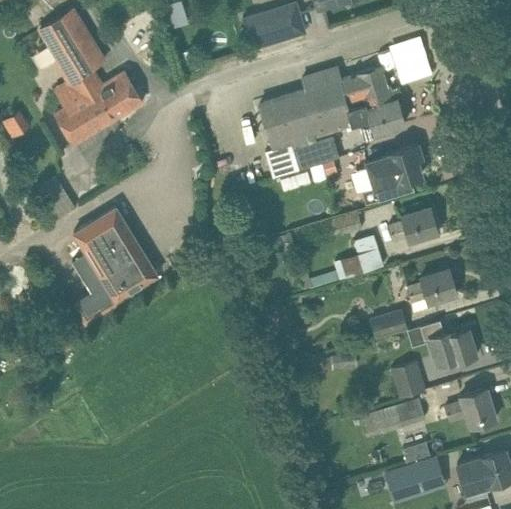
[(313,0),(310,1),(315,14),(338,7),(336,0),(337,0),(338,2),(343,0),(313,0)]
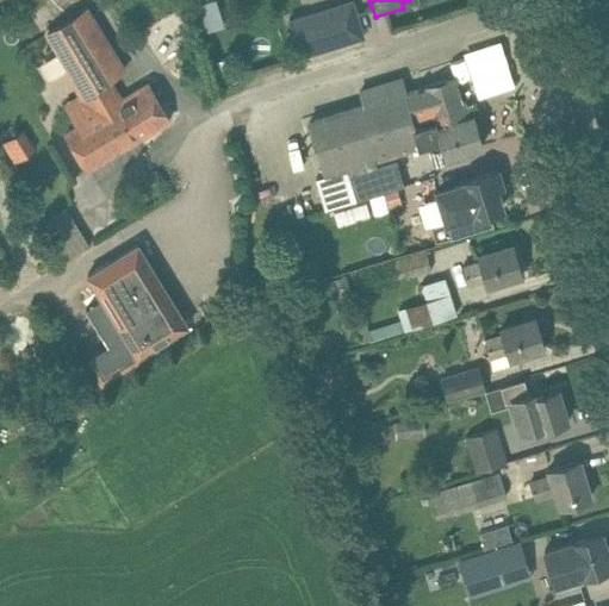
[(213,1),(192,8),(202,36),(223,29),(213,1)]
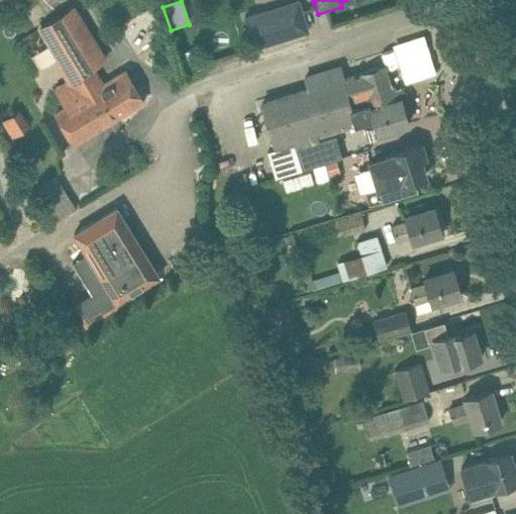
[(75,7),(54,19),(62,33),(73,52),(88,76),(108,63),(75,7)]
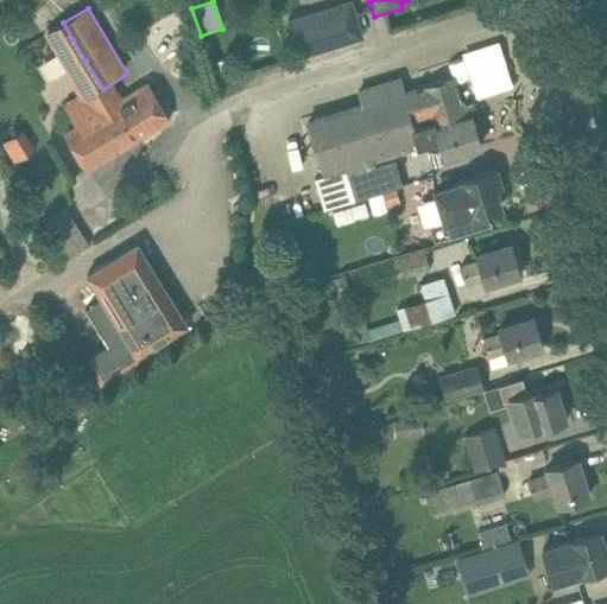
[(315,27),(311,17),(288,24),(298,59),(361,39),(354,16),(315,27)]
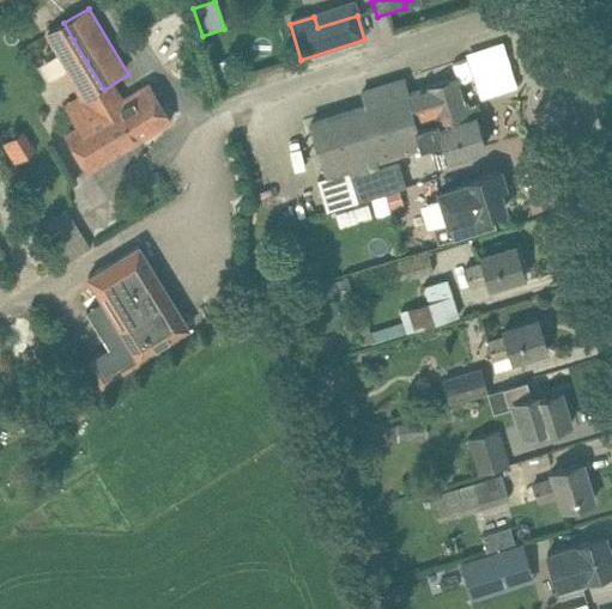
[(64,23),(44,35),(54,50),(73,40),(64,23)]
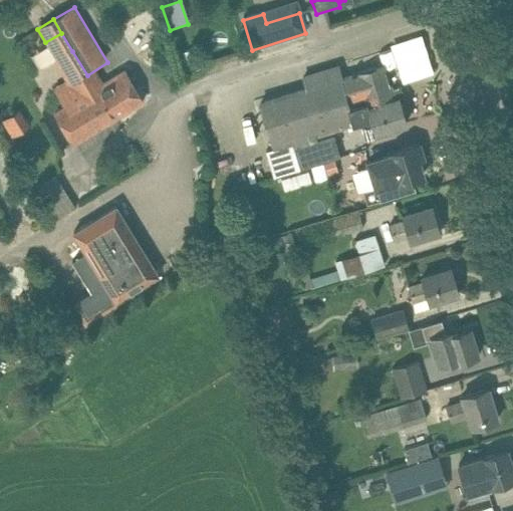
[(56,60),(54,62),(65,81),(53,88),(63,105),(53,112),(73,145),(114,120),(95,89),(96,89),(87,75),(72,51),(56,60)]
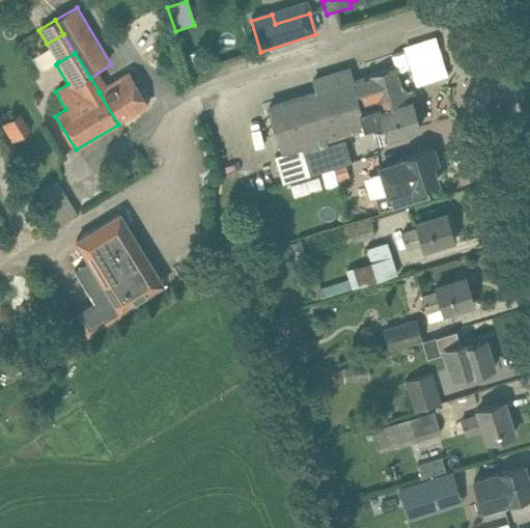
[(316,94),(268,109),(282,155),(275,157),(283,185),(313,175),(314,175),(333,170),(343,166),(353,164),(345,142),(328,147),(315,151),(313,144),(326,141),(363,130),(359,115),(379,109),(380,113),(411,104),(416,102),(413,91),(402,94),(395,70),(366,79),(365,77),(362,78),(363,80),(352,83),(349,72),(312,82),(315,91),(316,94)]
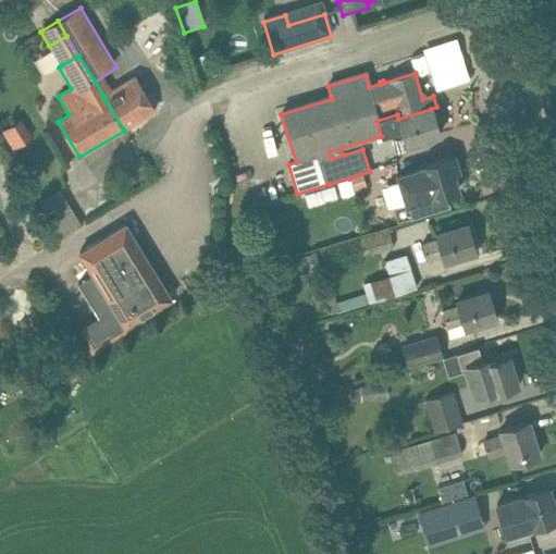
[(155,112),(134,78),(104,97),(103,97),(124,131),(155,112)]
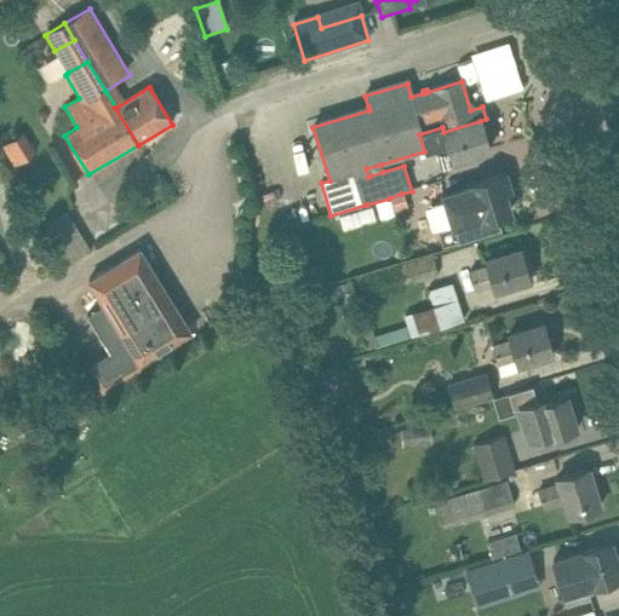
[(442,127),(419,134),(424,151),(435,148),(440,165),(453,161),(453,162),(466,157),(489,150),(480,121),(443,132),(442,127)]
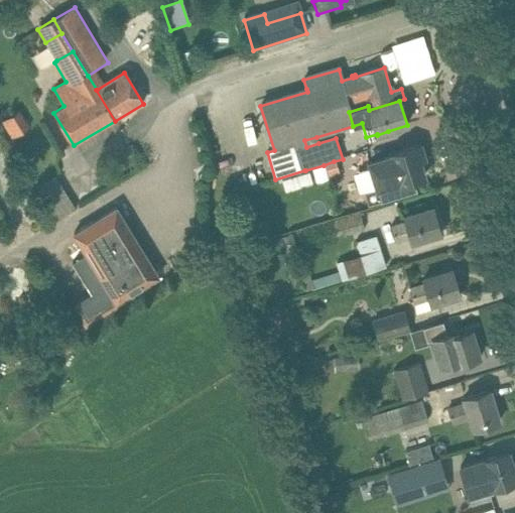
[(2,123),(12,138),(27,129),(18,113),(2,123)]
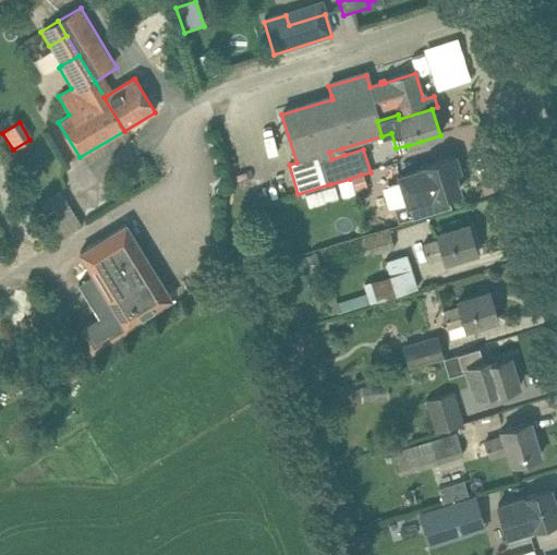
[(455,158),(424,168),(424,170),(399,178),(400,183),(387,186),(398,222),(411,219),(412,220),(451,208),(447,196),(459,192),(453,176),(459,173),(455,158)]
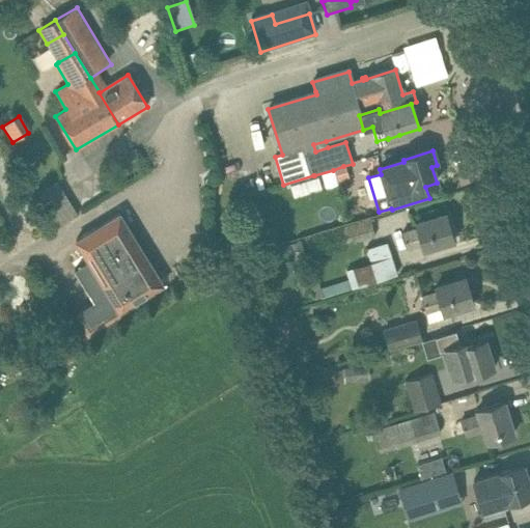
[(119,216),(75,244),(117,312),(162,286),(119,216)]
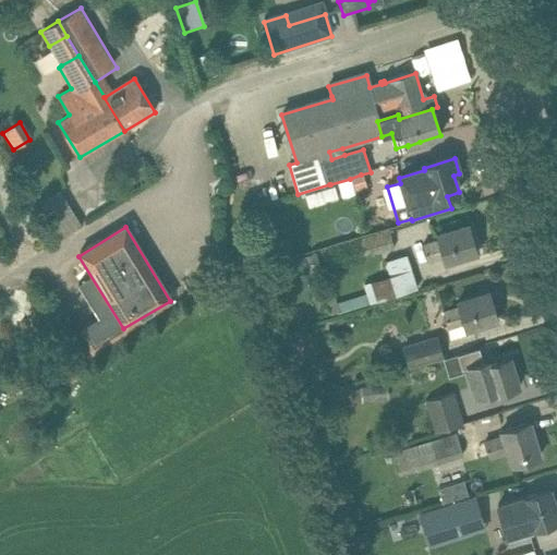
[(469,227),(448,233),(436,237),(438,241),(423,245),(428,262),(444,257),(445,264),(477,254),(469,227)]
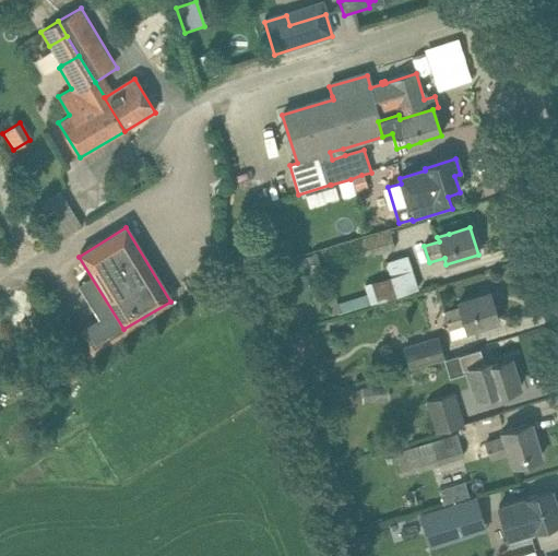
[(344,246),(351,264),(394,250),(389,231),(344,246)]
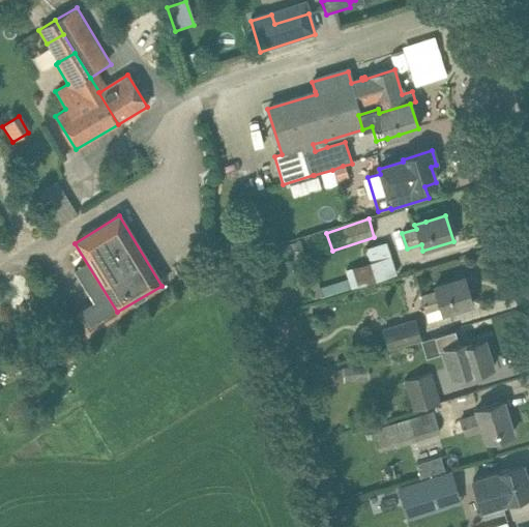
[(351,268),(357,289),(397,275),(385,241),(364,250),(369,262),(351,268)]
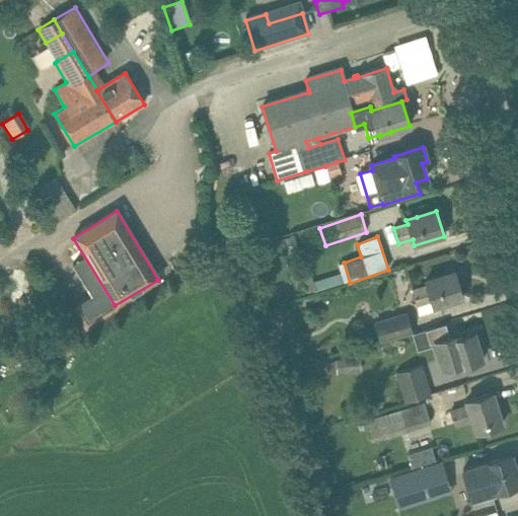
[(427,286),(413,290),(417,302),(415,303),(419,316),(436,311),(435,307),(462,299),(455,273),(425,282),(427,286)]
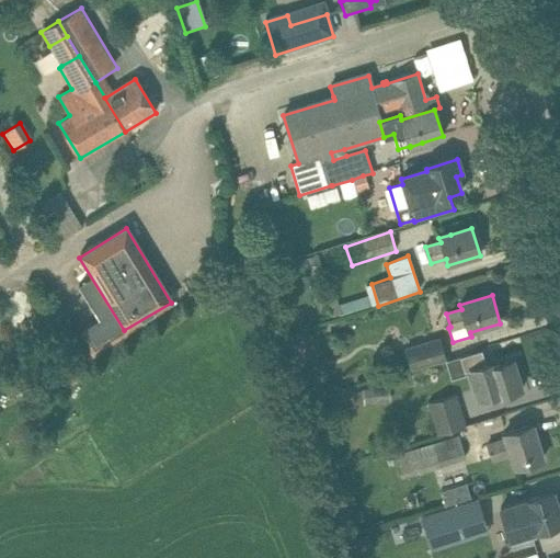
[(283,353),(301,350),(299,334),(281,338),(283,353)]
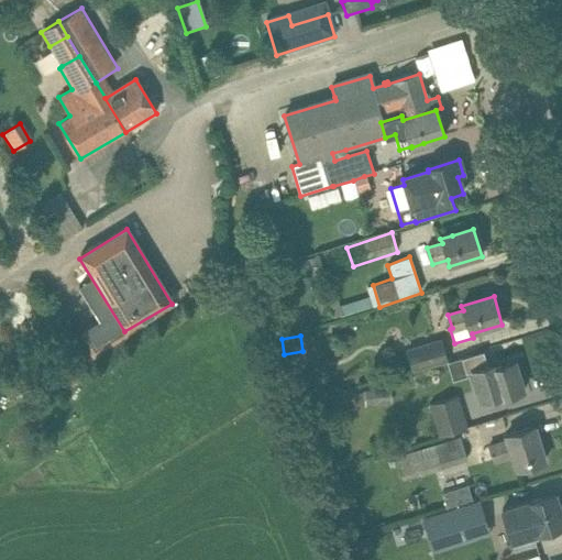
[(440,341),(406,351),(412,373),(447,362),(440,341)]
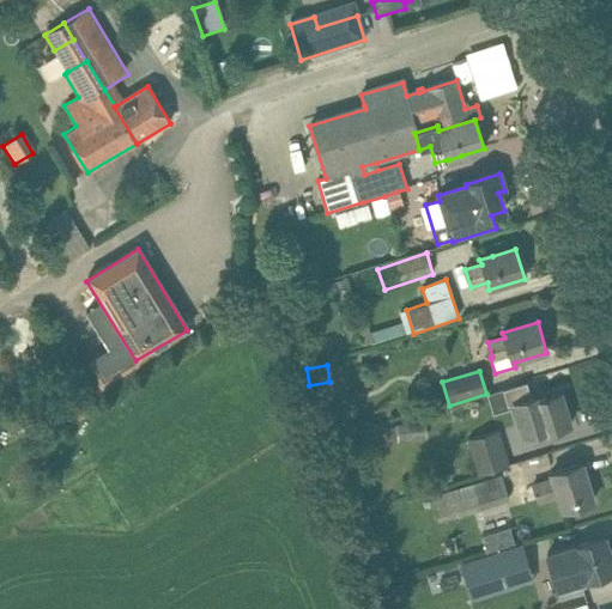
[(526,383),(502,390),(486,395),(492,415),(514,409),(523,438),(541,432),(541,434),(569,427),(559,395),(537,402),(535,397),(531,399),(526,383)]
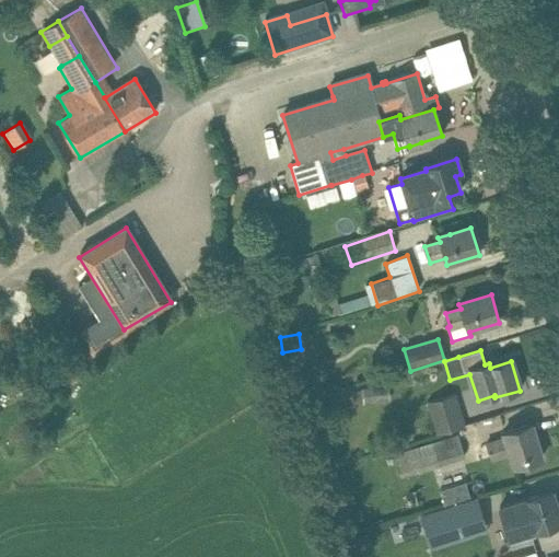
[(372,390),(362,391),(352,392),(353,405),(363,404),(374,403),(372,390)]
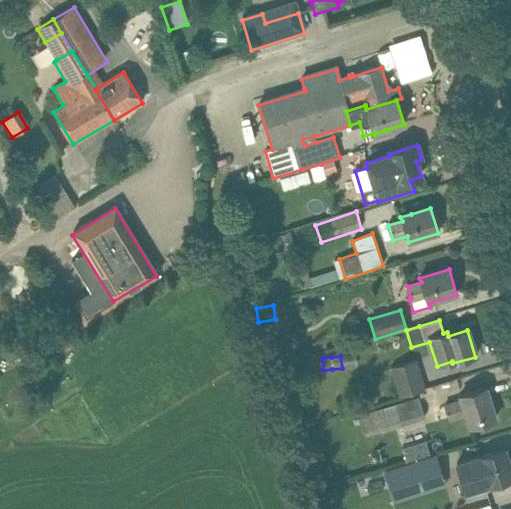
[(415,363),(390,370),(398,397),(423,390),(415,363)]
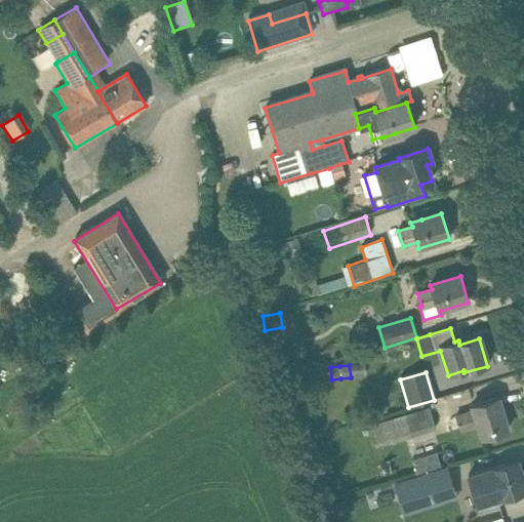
[(497,399),(478,404),(471,406),(473,413),(455,418),(460,432),(477,427),(481,439),(508,431),(497,399)]
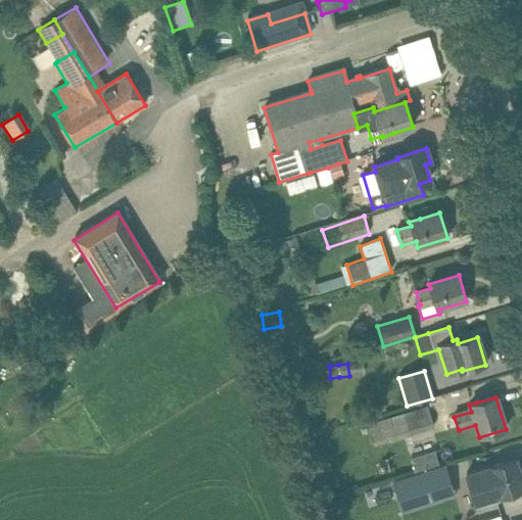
[(426,408),(368,426),(373,447),(387,443),(387,444),(434,429),(426,408)]
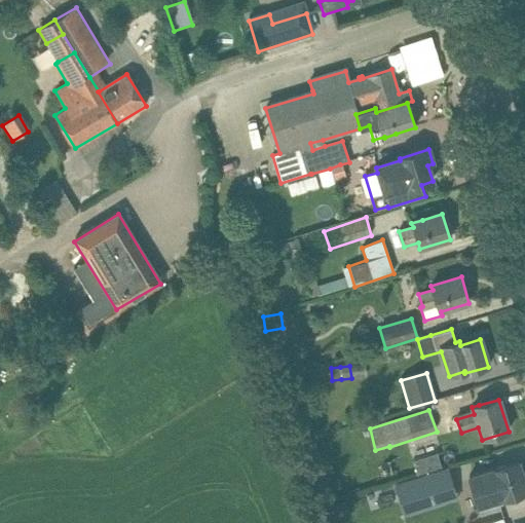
[(524,486),(518,463),(467,478),(477,508),(524,492),(524,486)]
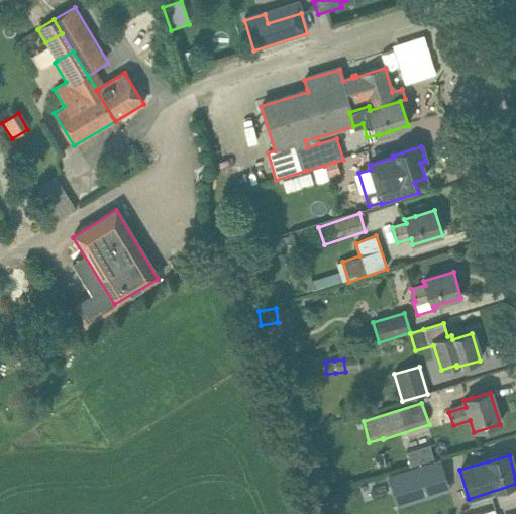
[(416,469),(388,477),(398,508),(425,500),(416,469)]
